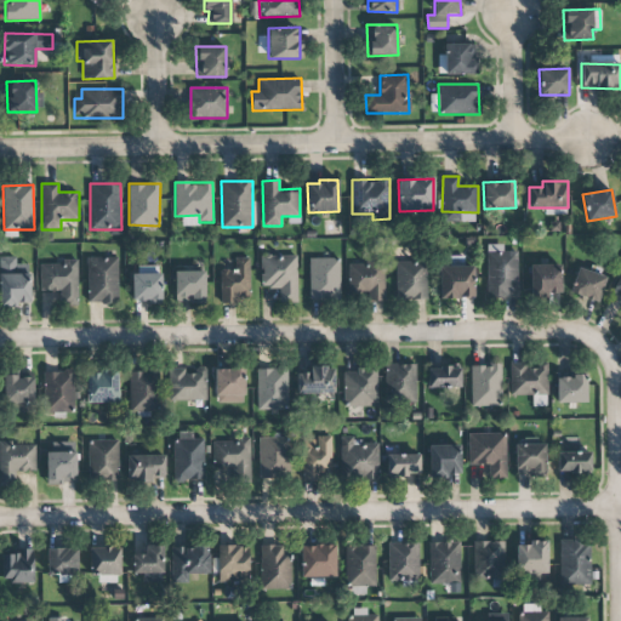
[(517,297),(518,252),(502,252),(502,245),(488,244),(486,296),(517,297)]
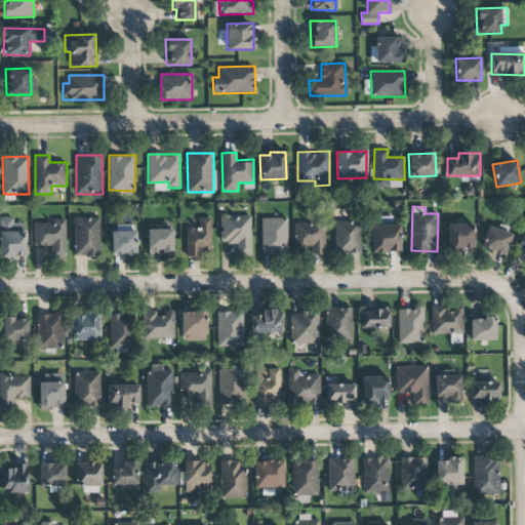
[(251,215),(219,216),(219,243),(236,243),(236,256),(251,255),(251,215)]
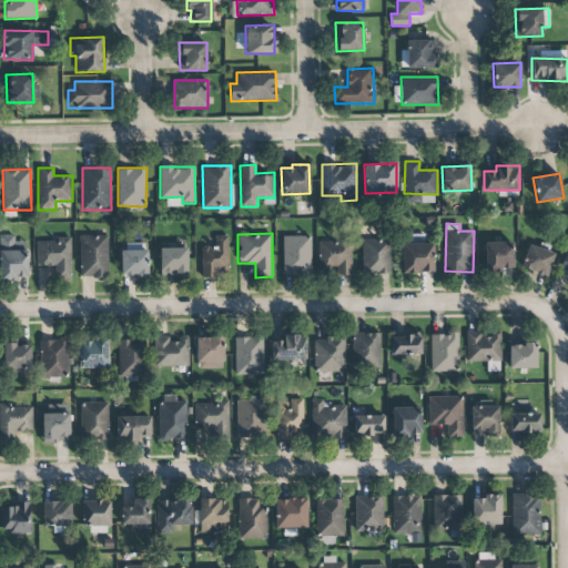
[(0,279),(28,279),(27,242),(14,242),(14,234),(0,234),(0,279)]
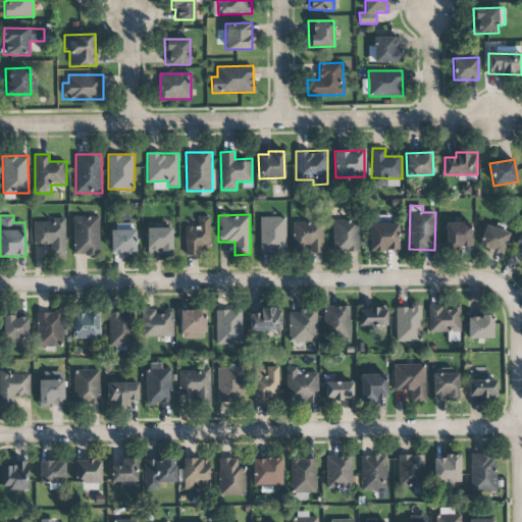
[(72,216),(73,255),(100,255),(99,216),(72,216)]
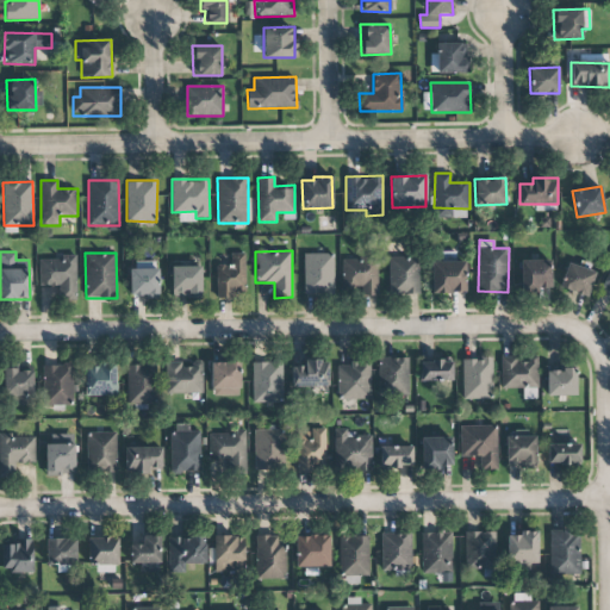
[(229,266),(216,265),(215,298),(234,298),(234,291),(244,292),(246,254),(230,253),(229,266)]
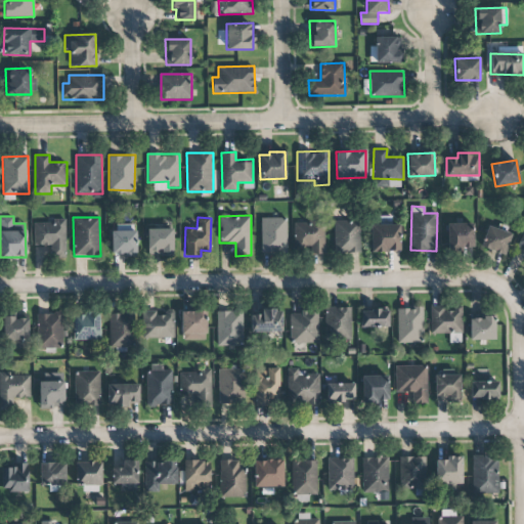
[(261,253),(287,252),(287,218),(260,218),(261,253)]
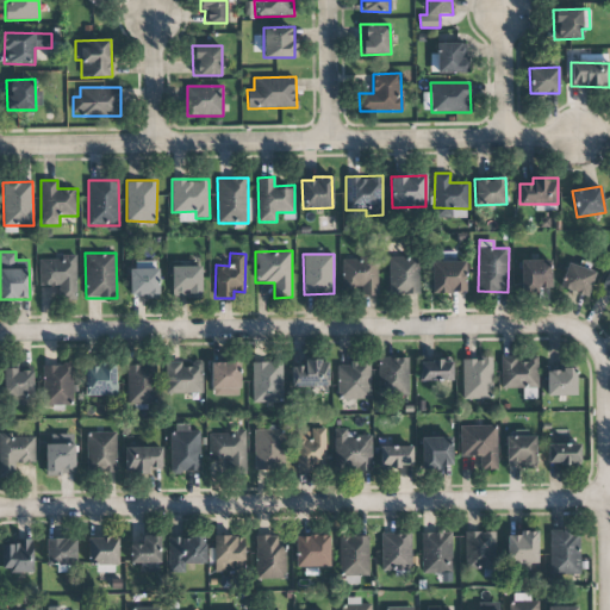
[(76,257),(38,259),(39,286),(61,286),(61,299),(76,299),(76,257)]
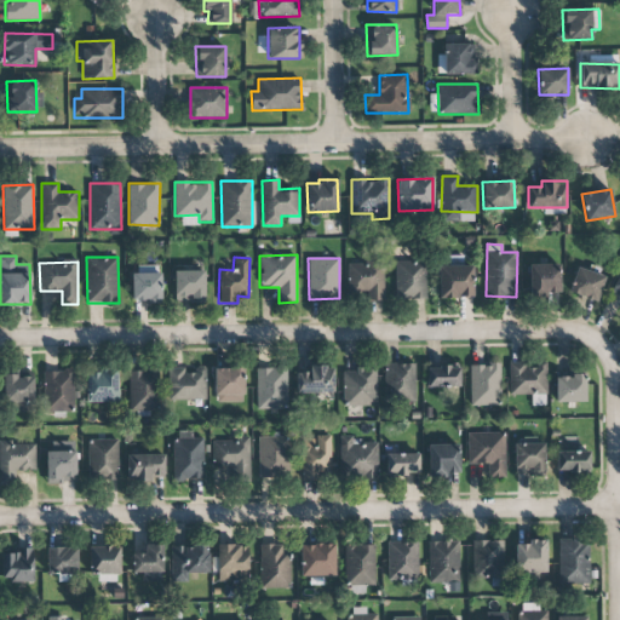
[(396,262),(395,299),(425,299),(426,262),(396,262)]
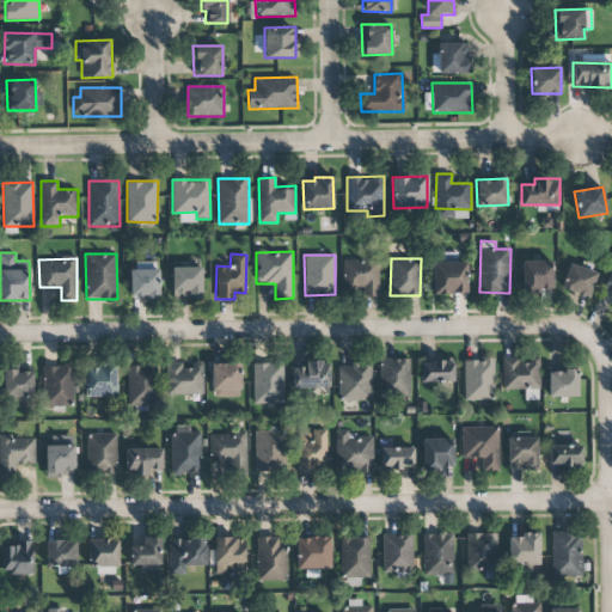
[(344,259),(343,291),(361,292),(361,295),(378,297),(379,261),(344,259)]
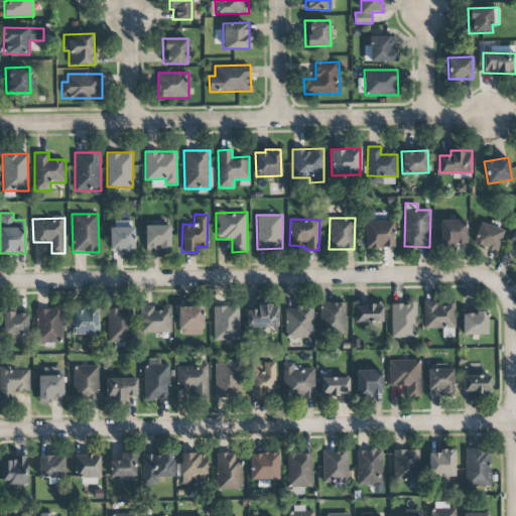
[(466,220),(440,220),(441,246),(467,245),(466,220)]
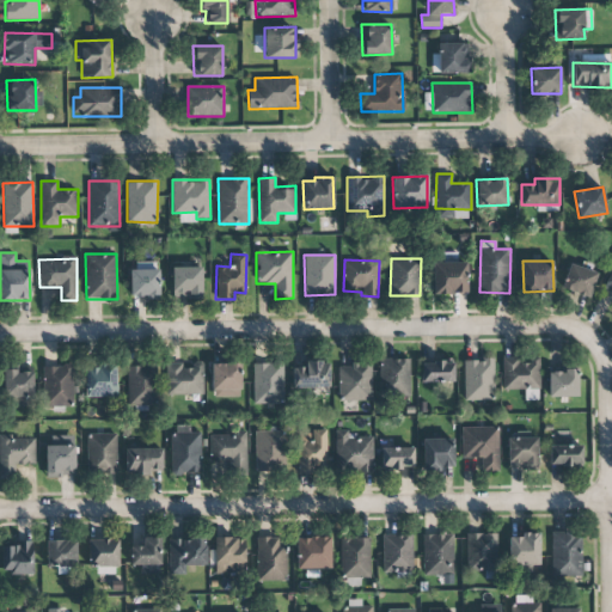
[(467,294),(466,262),(432,263),(433,294),(467,294)]
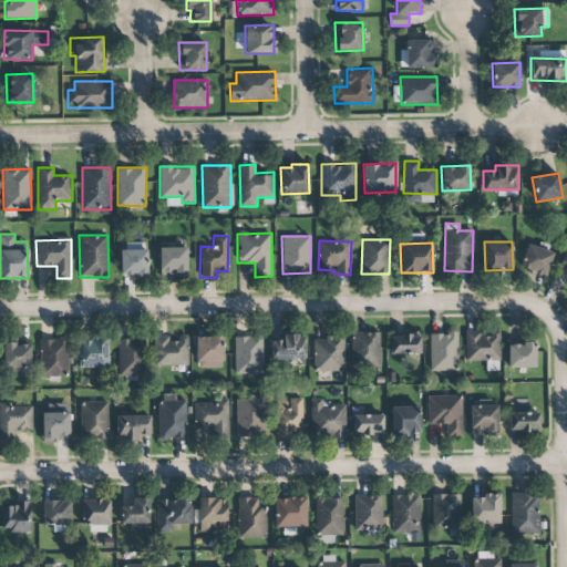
[(554,253),(528,244),(521,268),(546,276),(554,253)]
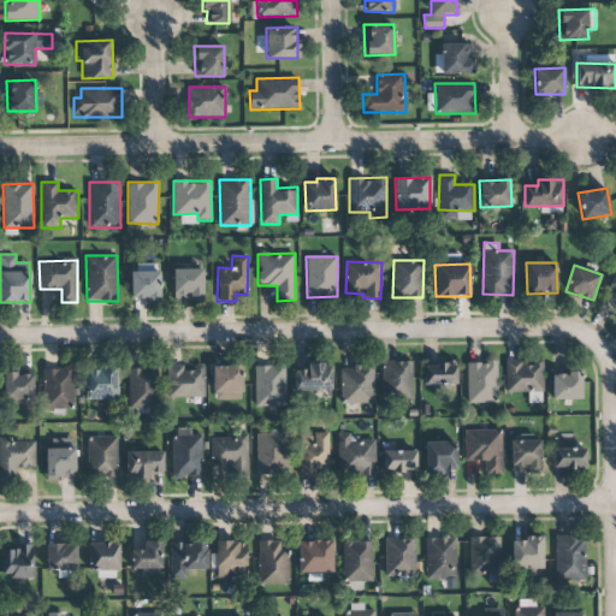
[(203,270),(173,268),(172,301),(202,301),(203,270)]
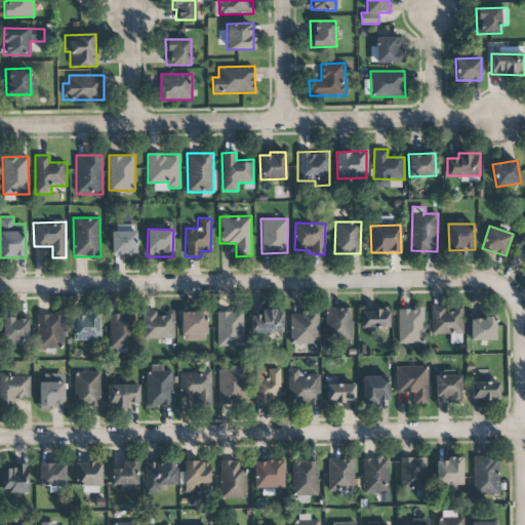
[(524,230),(516,247),(524,251),(524,230)]
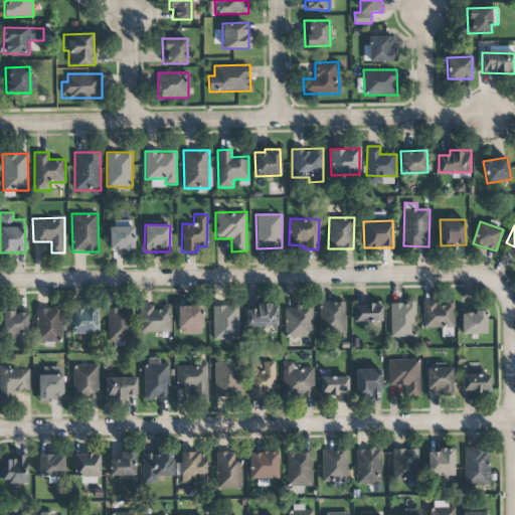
[(134,250),(134,227),(109,227),(110,250),(134,250)]
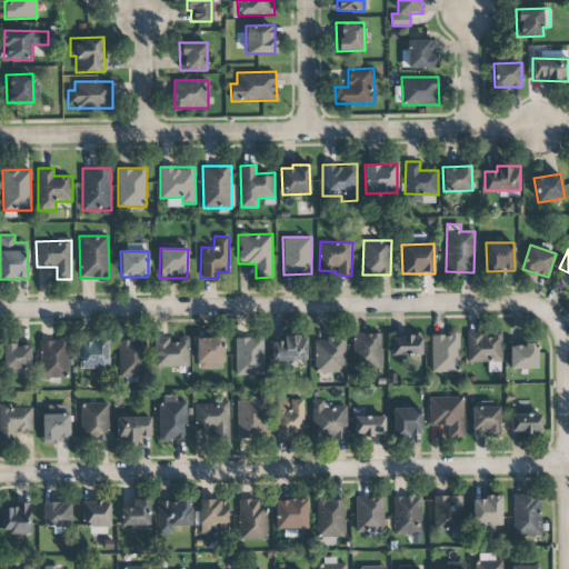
[(501,362),(501,332),(492,332),(492,335),(467,335),(467,361),(501,362)]
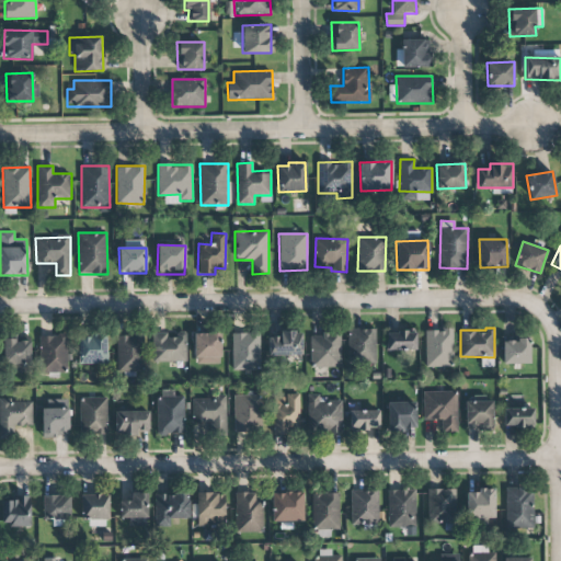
[(376,330),(348,329),(347,364),(375,365),(376,330)]
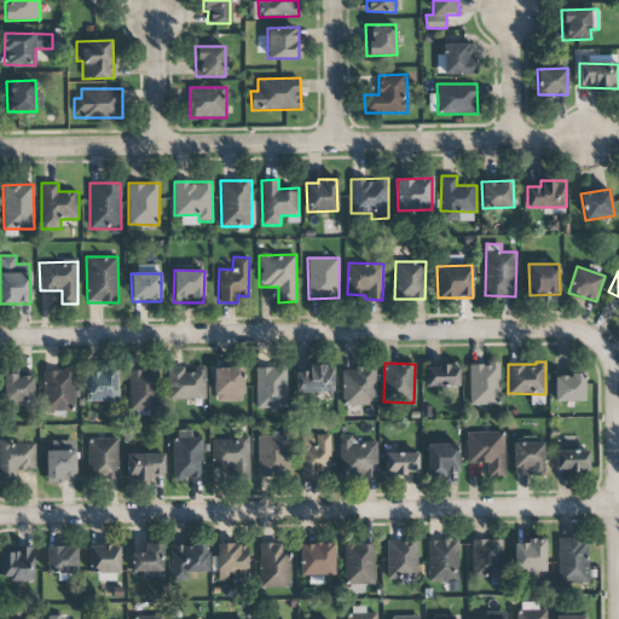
[(499,405),(499,364),(469,364),(469,405),(499,405)]
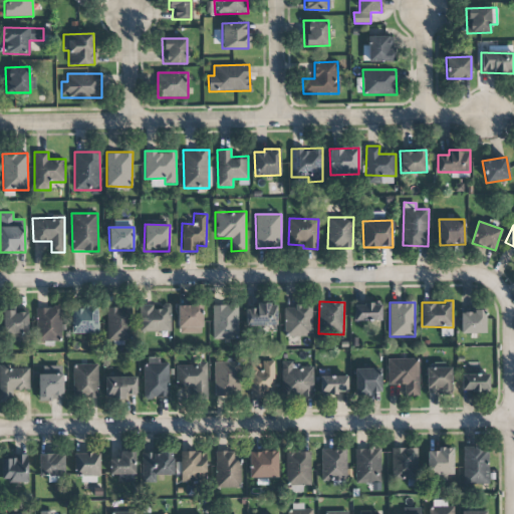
[(245,326),(276,326),(276,303),(256,304),(256,308),(245,308),(245,326)]
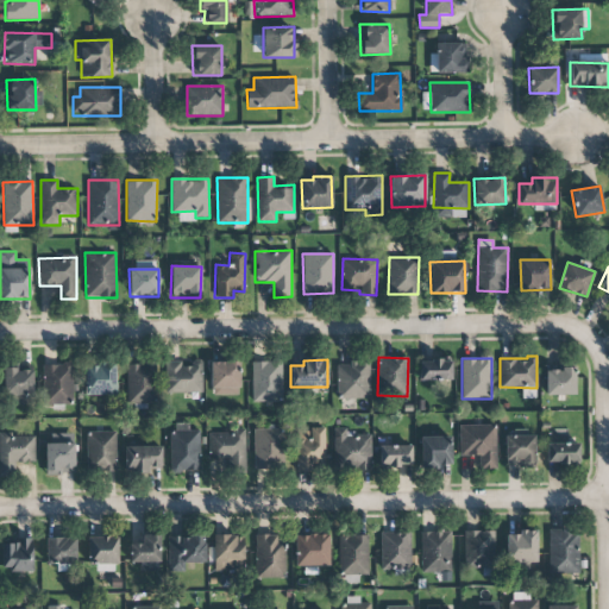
[(420,359),(419,380),(451,381),(452,360),(420,359)]
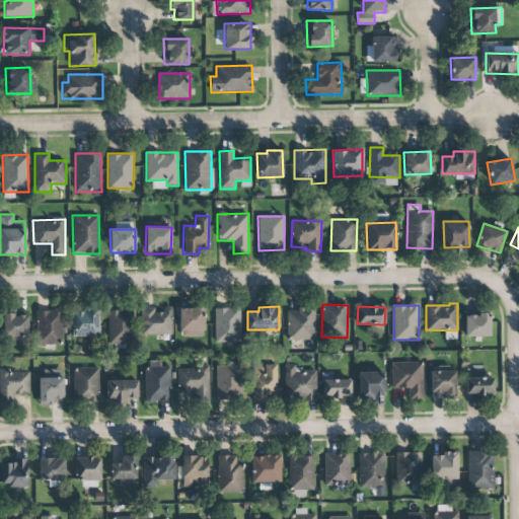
[(172,335),(172,307),(140,308),(141,335),(172,335)]
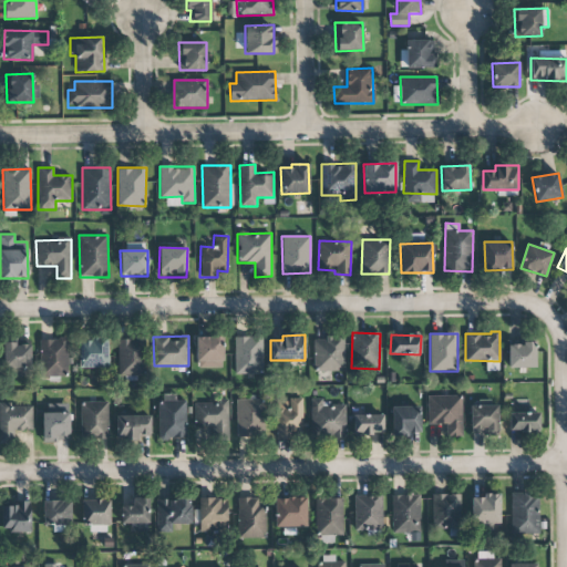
[(196,337),(196,368),(223,368),(223,337),(196,337)]
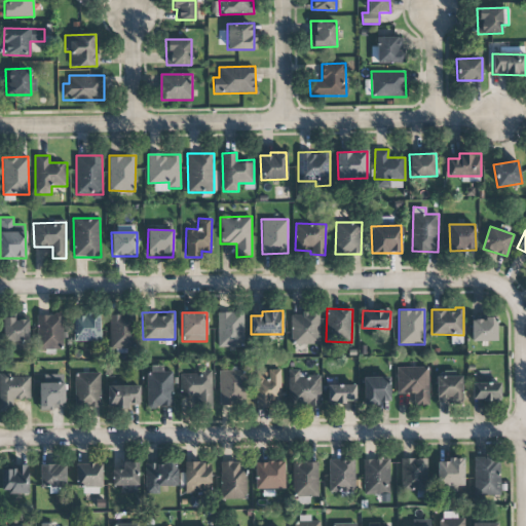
[(218,347),(243,346),(242,312),(217,312),(218,347)]
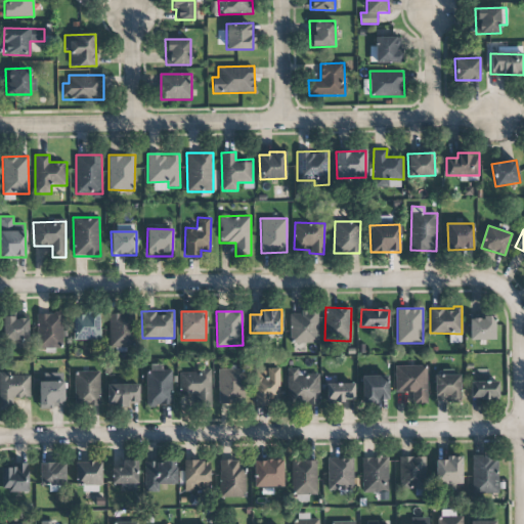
[(317,311),(290,312),(290,343),(318,343),(317,311)]
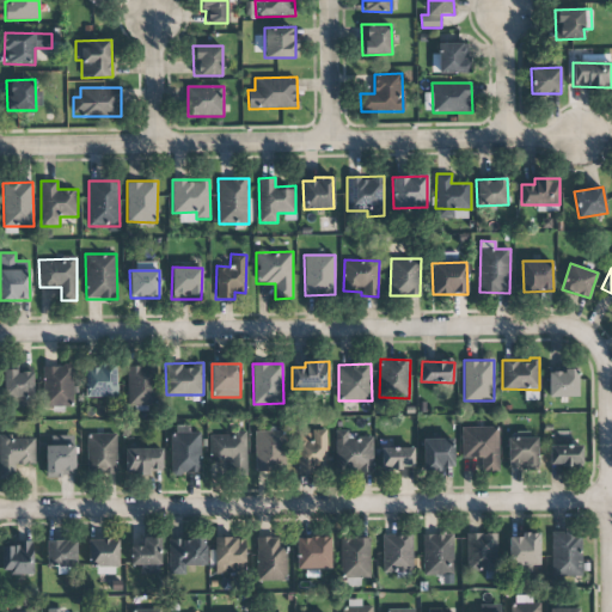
[(127,366),(128,407),(158,405),(157,365),(127,366)]
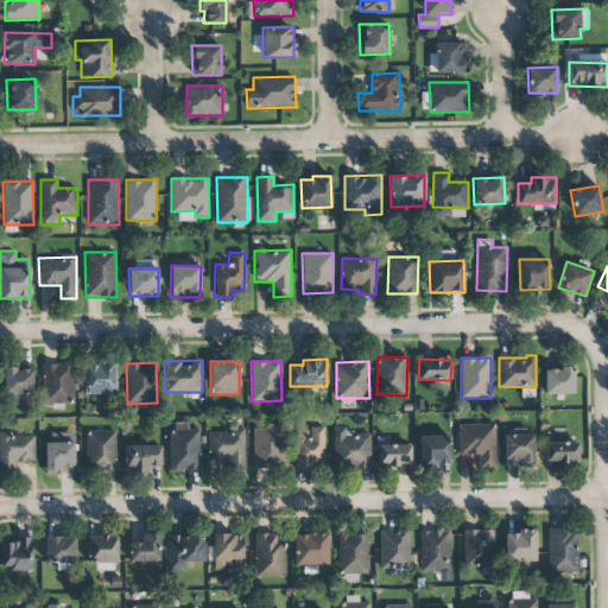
[(44,363),(44,405),(73,404),(73,363),(44,363)]
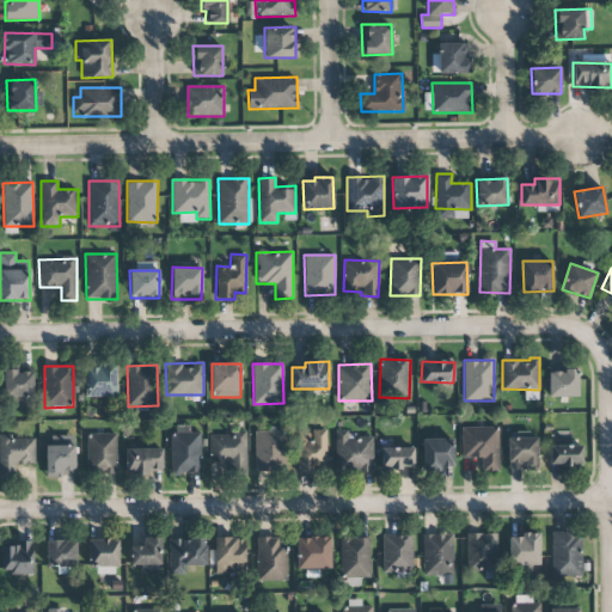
[(115,367),(85,367),(85,397),(116,397),(115,367)]
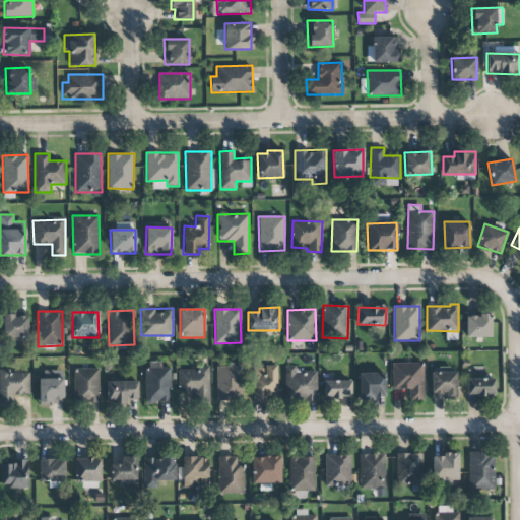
[(465,337),(491,337),(492,313),(466,313),(465,337)]
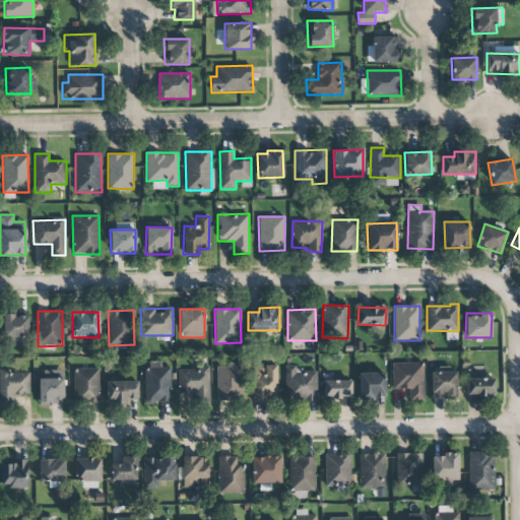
[(27,315),(3,315),(3,345),(28,344),(27,315)]
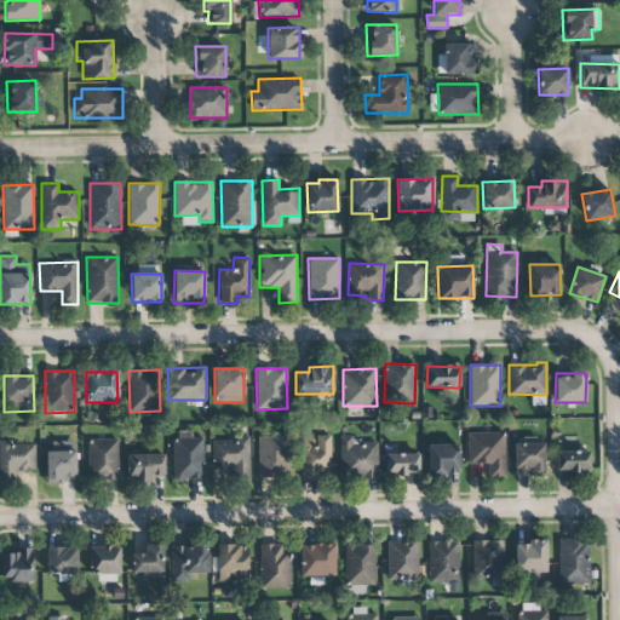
[(204,437),(193,438),(193,430),(173,431),(174,477),(205,477),(204,437)]
